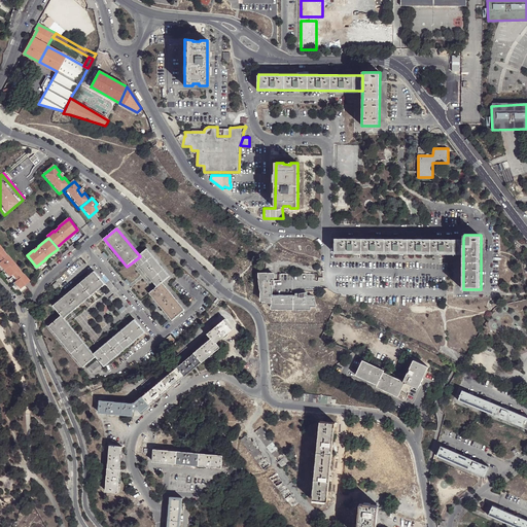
[(463,254),(463,239),(336,238),(336,253),(463,254)]
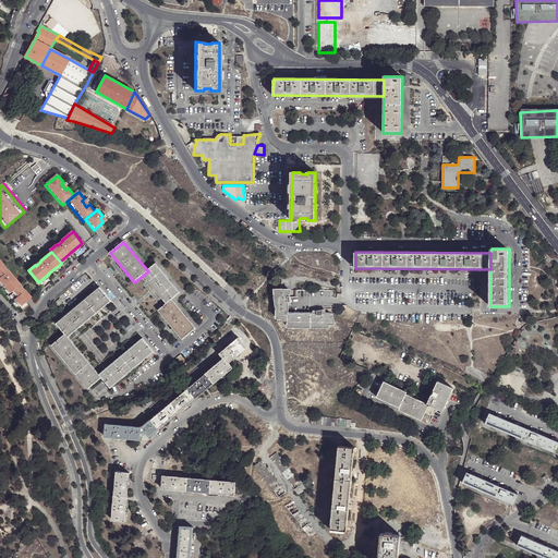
[(0,273),(1,274),(0,275),(0,281),(9,292),(13,289),(17,294),(13,299),(22,308),(27,304),(25,301),(31,296),(24,289),(20,283),(8,269),(2,264),(3,263),(0,258),(0,273)]
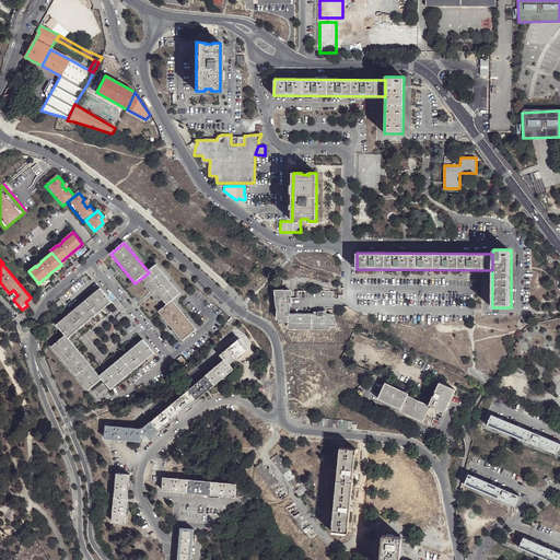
[(156,265),(149,272),(143,277),(167,305),(173,301),(181,294),(156,265)]
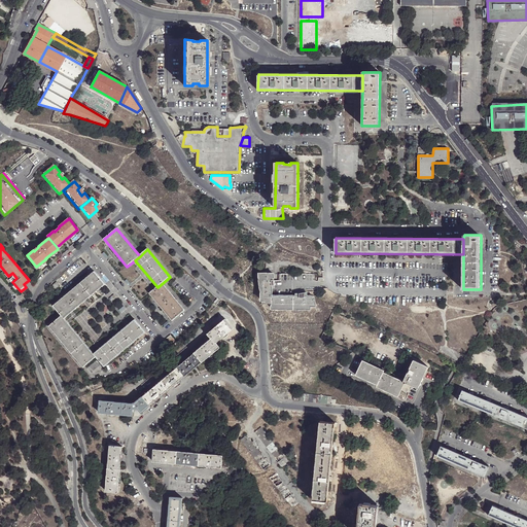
[(314,296),(272,295),(273,293),(273,289),(271,289),(271,276),(274,276),(274,271),(260,272),(259,282),(262,282),(262,291),(262,300),(273,300),(273,303),(273,308),(311,308),(311,305),(316,305),(315,296),(314,296)]
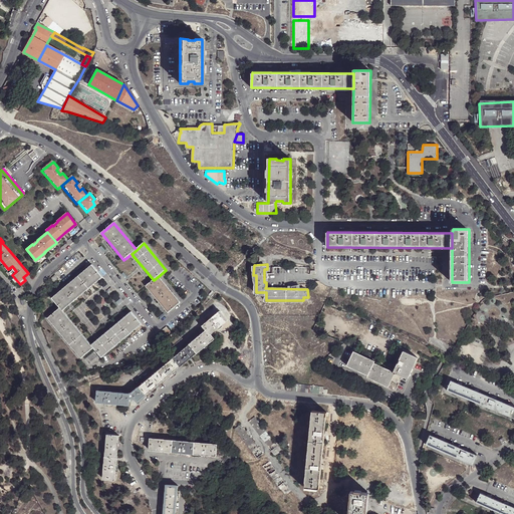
[(60,308),(62,310),(102,277),(92,265),(52,298),(60,308)]
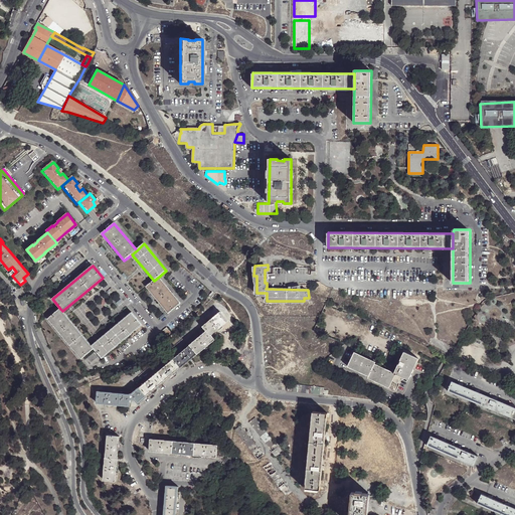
[(181,303),(159,277),(154,281),(147,287),(169,314),(181,303)]
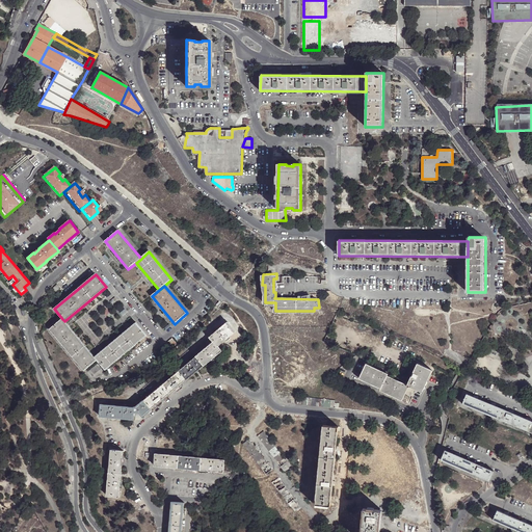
[(95,357),(64,321),(62,319),(50,329),(84,371),(98,360),(95,357)]
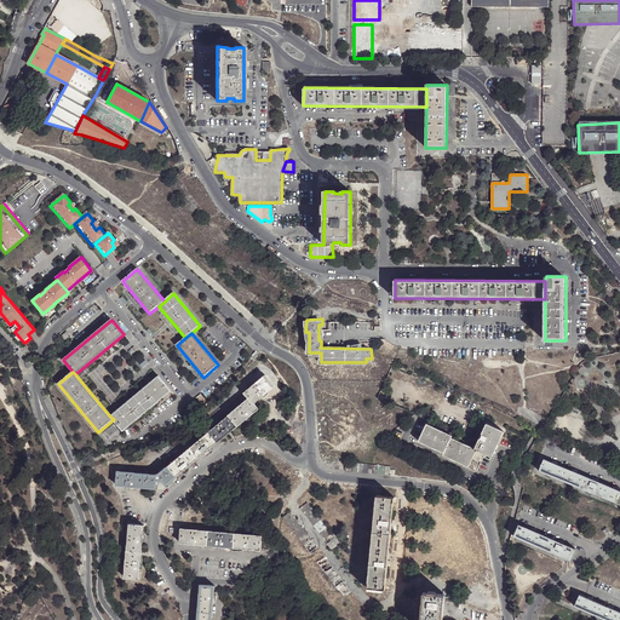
[(159,377),(110,417),(114,419),(124,431),(172,391),(159,377)]
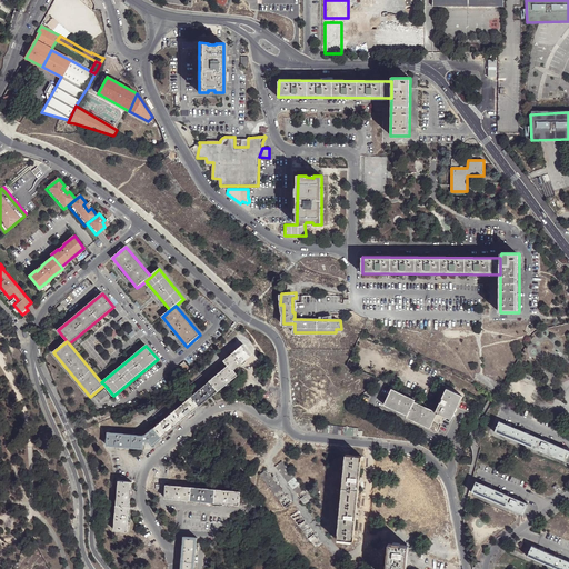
[(251,356),(242,346),(223,361),(228,366),(146,435),(142,436),(107,432),(106,447),(142,450),(143,442),(148,441),(152,447),(237,376),(232,370),(251,356)]
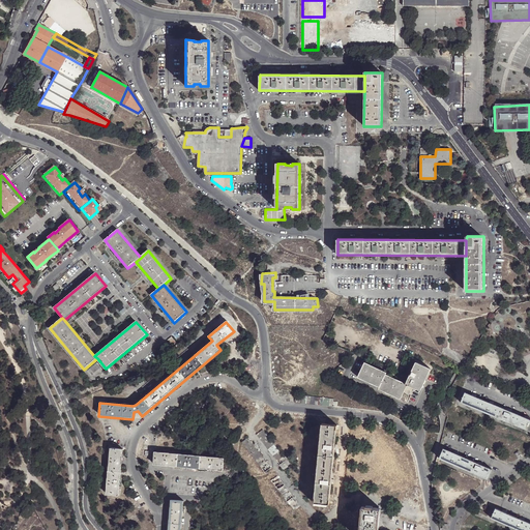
[(409,383),(406,382),(386,373),(387,371),(364,361),(358,376),(380,386),(380,388),(402,398),(405,390),(409,383)]
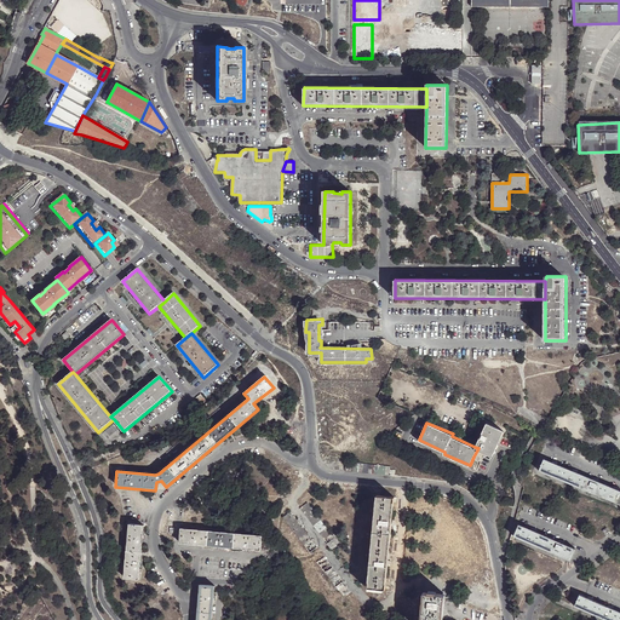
[(486,424),(475,447),(478,448),(486,452),(493,454),(503,432),(486,424)]
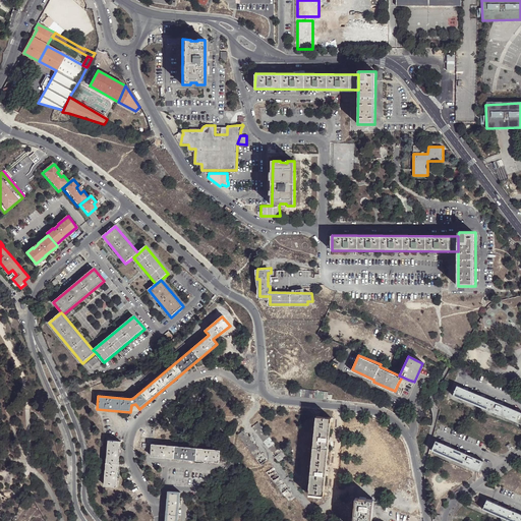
[(408,380),(402,377),(398,384),(404,387),(408,380)]
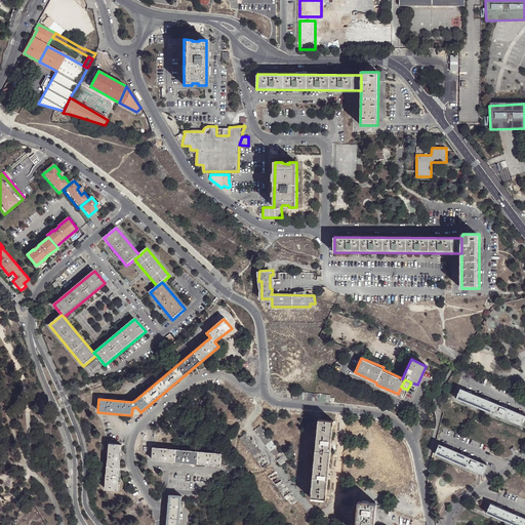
[(473,406),(477,396),(471,393),(467,392),(459,389),(455,398),(473,406)]
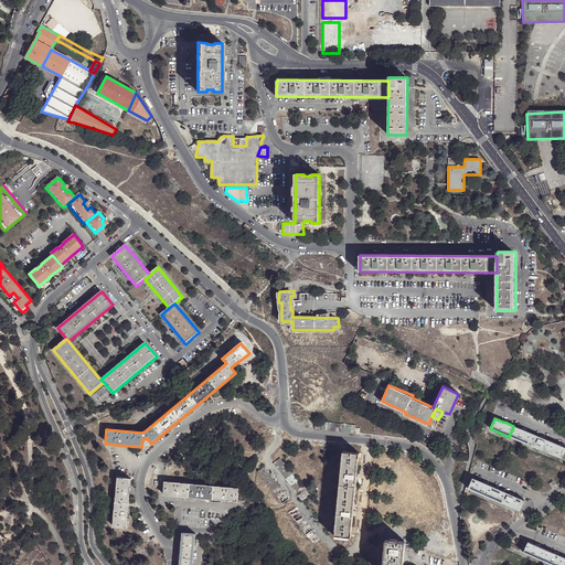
[(521,429),(513,426),(509,437),(528,445),(532,434),(525,430),(521,429)]
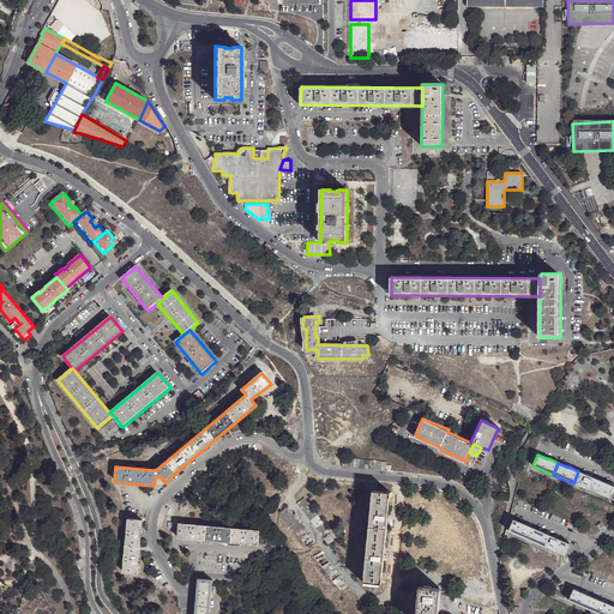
[(578,471),(573,483),(594,492),(599,480),(591,477),(587,475),(578,471)]
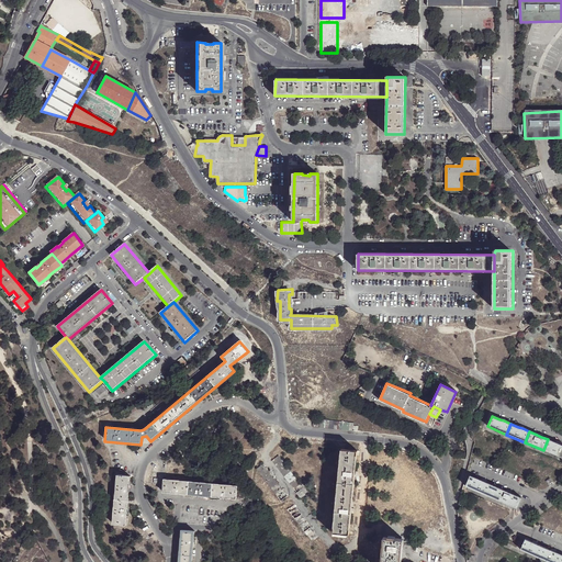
[(548,439),(543,450),(561,458),(561,457),(561,445),(560,444),(555,442),(548,439)]
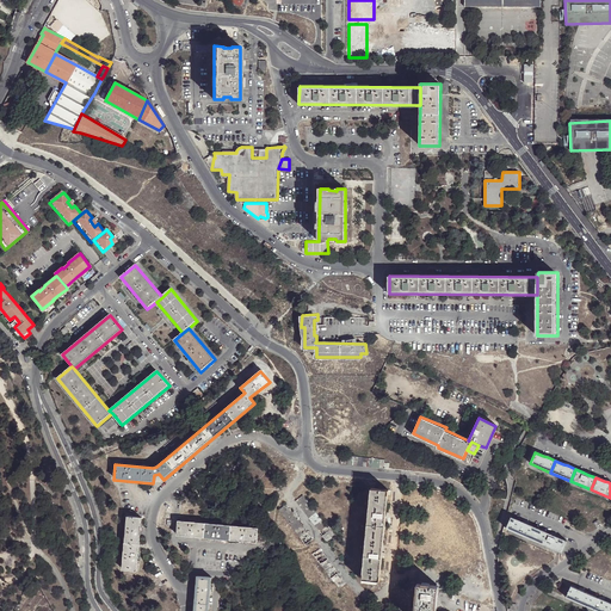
[(381,581),(388,488),(371,487),(364,580),(381,581)]
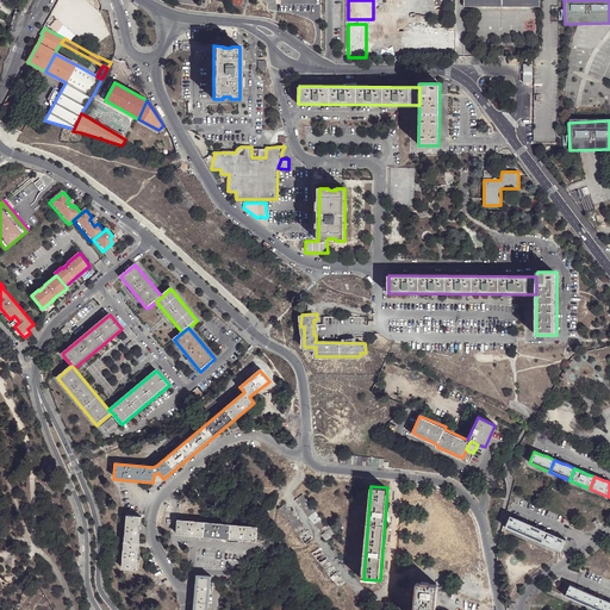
[(286,504),(279,509),(304,543),(312,539),(286,504)]
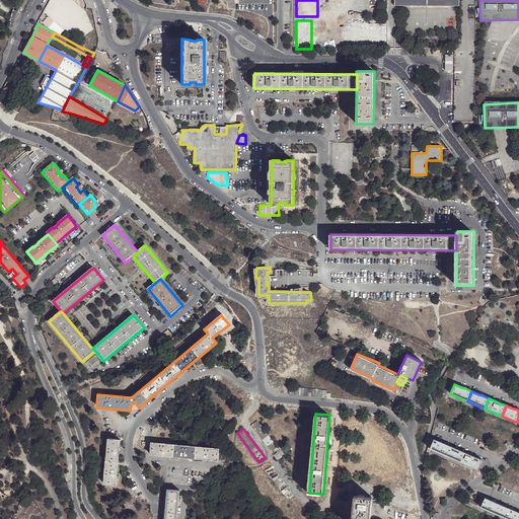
[(116,487),(120,441),(107,439),(102,485),(116,487)]
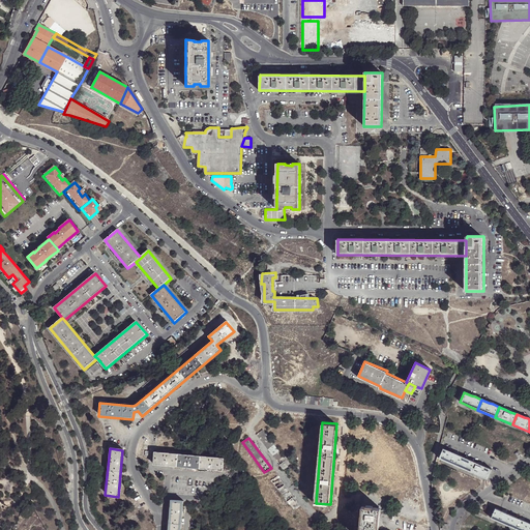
[(463,469),(467,460),(457,454),(453,453),(443,449),(438,459),(463,469)]
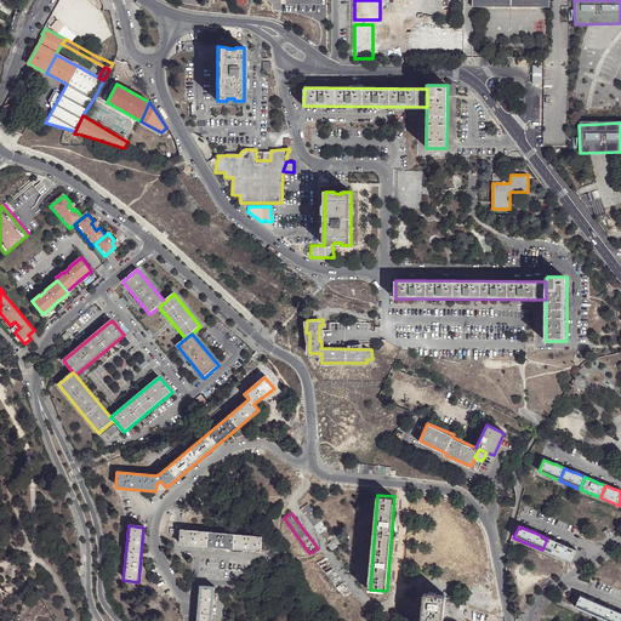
[(262,537),(181,530),(178,546),(261,553),(262,537)]
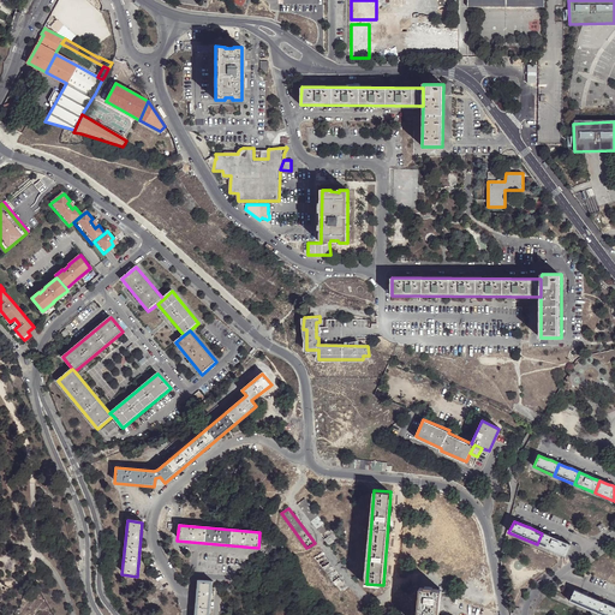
[(335,538),(332,533),(324,538),(328,543),(333,539),(335,538)]
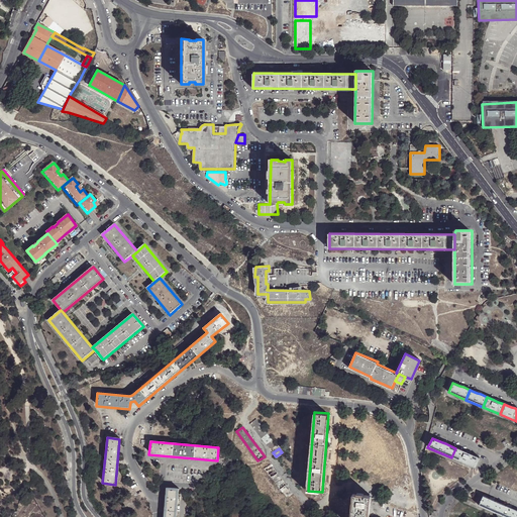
[(467,452),(455,448),(451,457),(476,468),(480,458),(470,454),(467,452)]
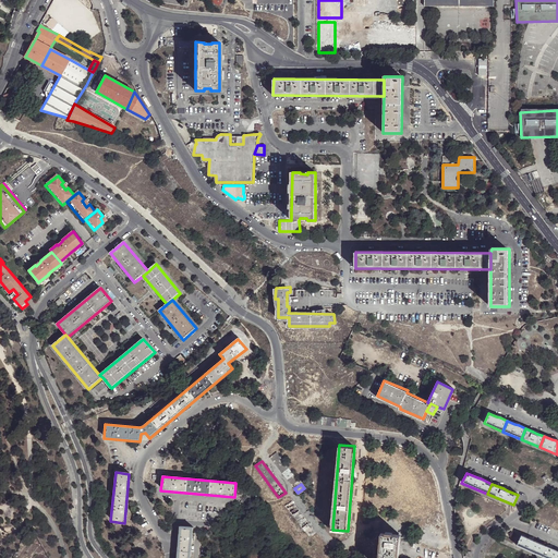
[(292,500),(286,505),(310,536),(316,532),(292,500)]
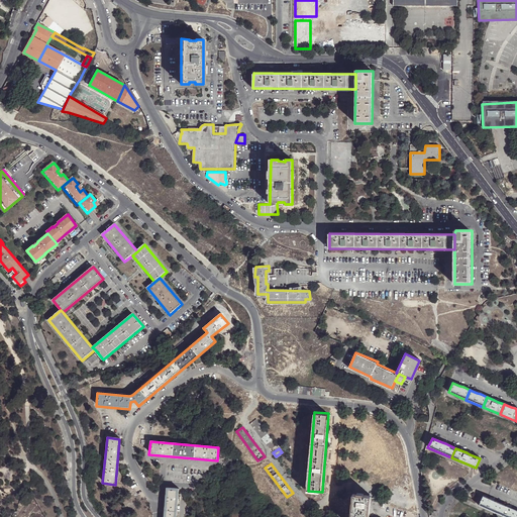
[(176,516),(179,489),(166,488),(163,516),(176,516)]
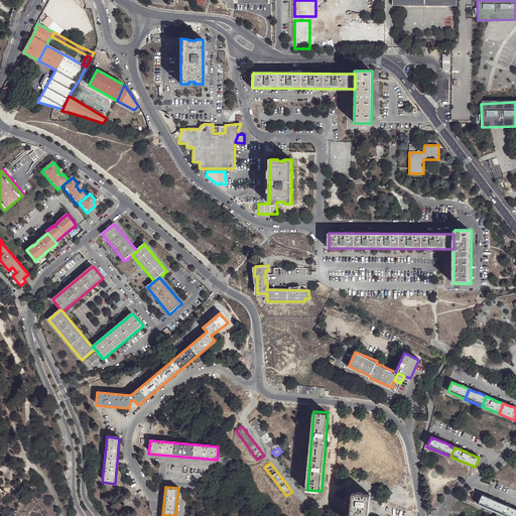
[(353,492),(350,515),(366,515),(369,494),(353,492)]
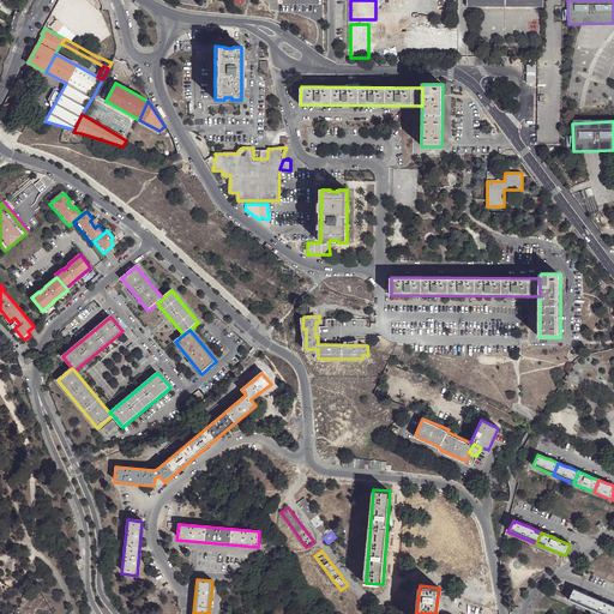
[(589,609),(594,597),(585,594),(582,593),(573,589),(569,601),(589,609)]
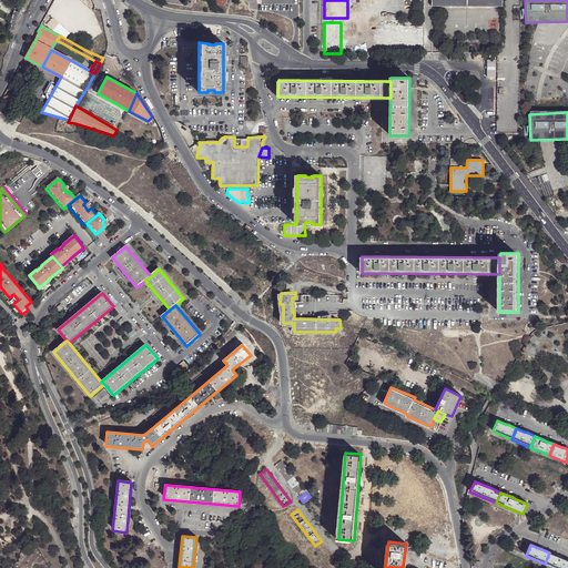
[(557,556),(549,553),(545,564),(555,567),(565,567),(567,561),(567,560),(561,558),(557,556)]
